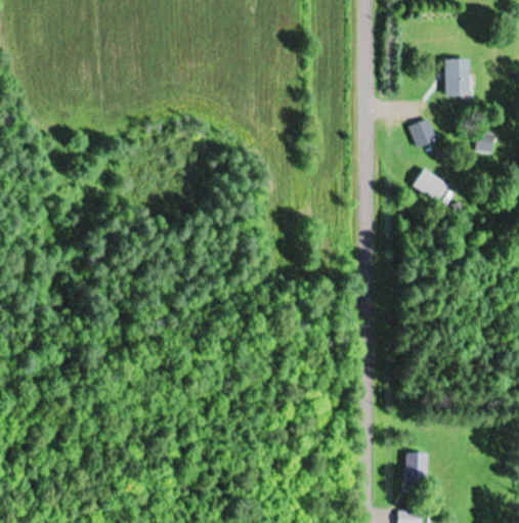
[(470,58),(444,58),(444,94),(470,94),(470,58)]
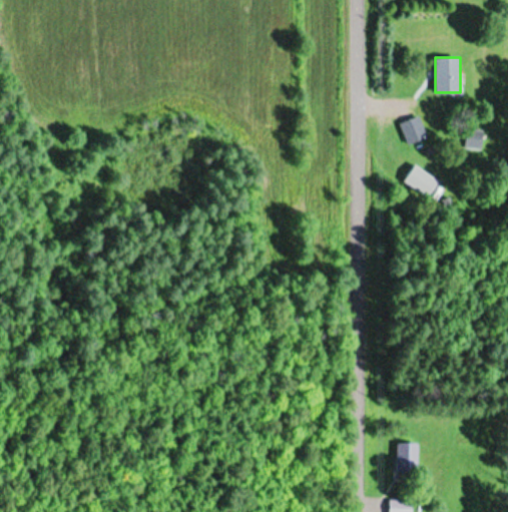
[(428,137),(420,116),(399,123),(407,144),(428,137)]
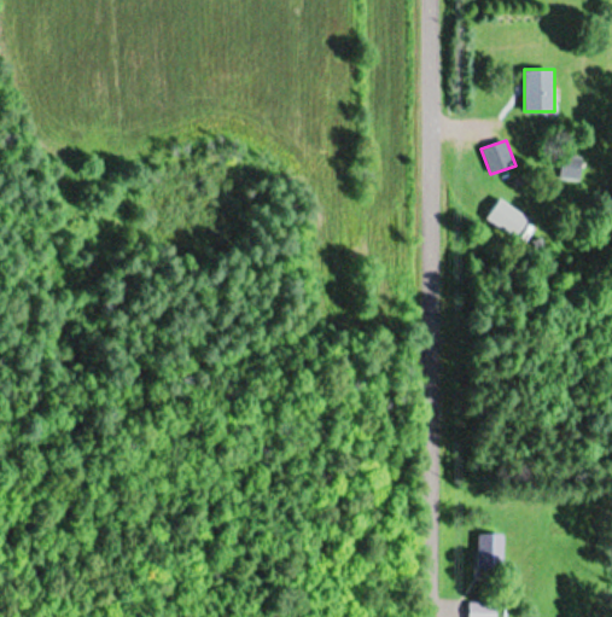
[(578,157),(561,157),(560,180),(578,180),(578,157)]
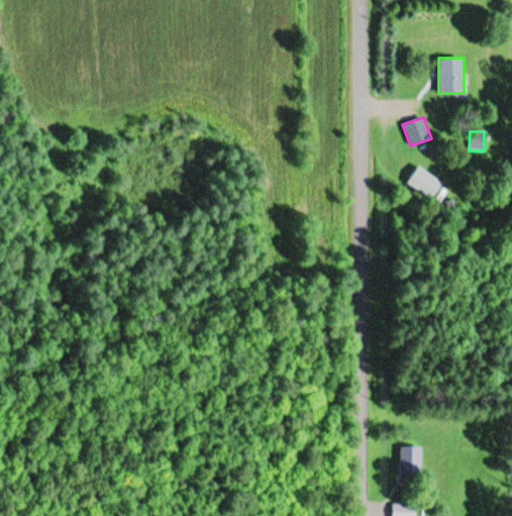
[(406,184),(432,200),(442,182),(417,167),(406,184)]
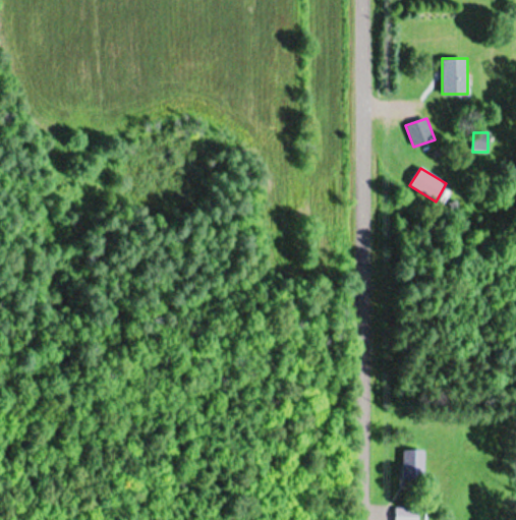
[(422,519),(422,507),(395,507),(395,519),(422,519)]
